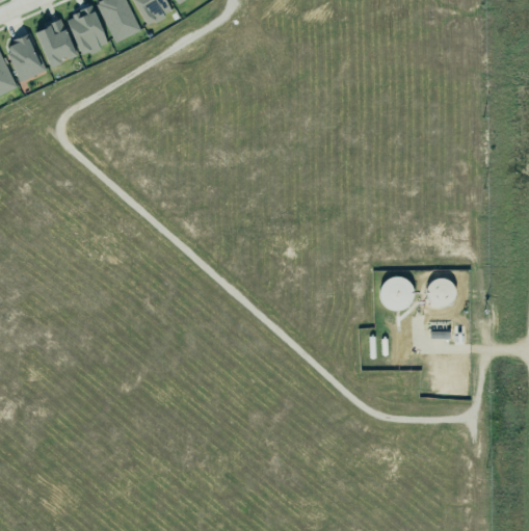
[(105,0),(97,4),(116,44),(142,31),(126,0),(105,0)]
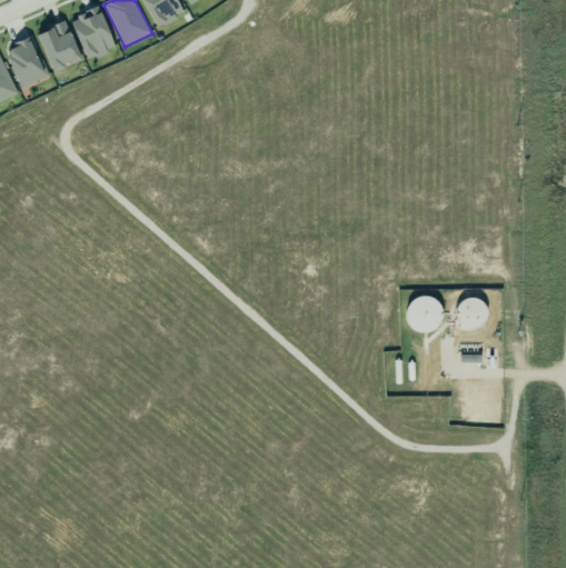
[(186,13),(178,0),(141,0),(158,29),(186,13)]
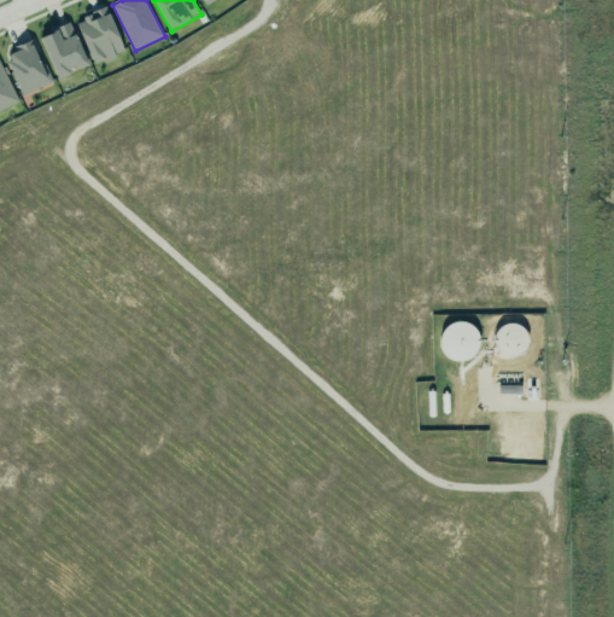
[(93,64),(76,24),(85,21),(82,18),(91,15),(92,19),(97,17),(94,12),(105,7),(124,50),(115,54),(116,58),(104,64),(103,60),(93,64)]
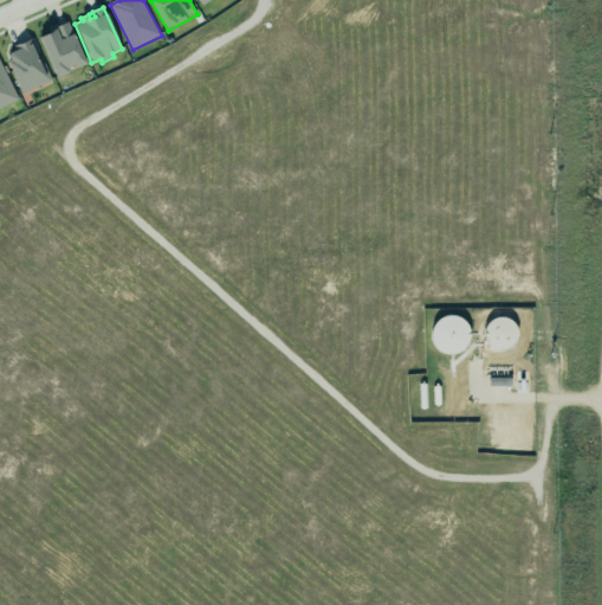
[(56,78),(39,38),(47,33),(47,32),(57,29),(57,27),(68,21),(86,64),(77,68),(76,63),(66,68),(68,72),(56,78)]
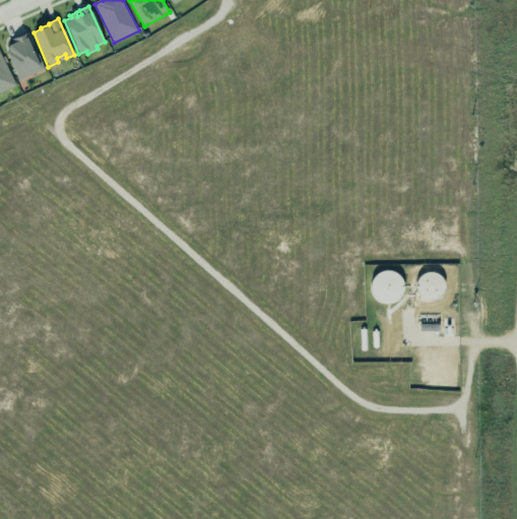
[(19,80),(44,72),(30,36),(6,44),(19,80)]
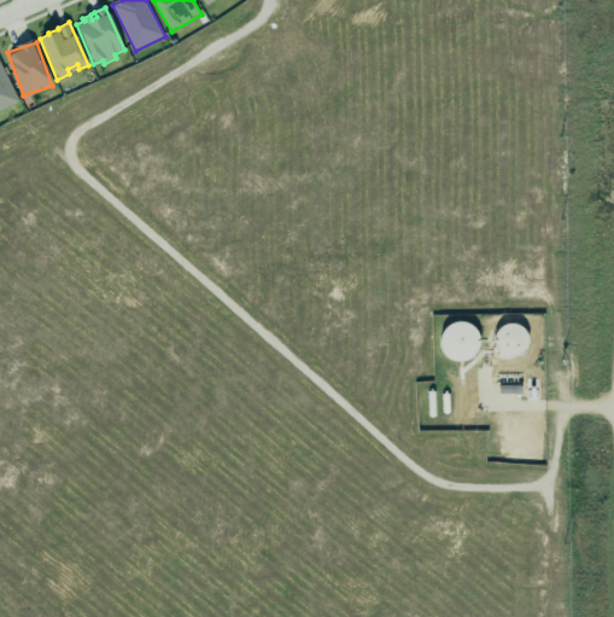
[(0,112),(22,103),(0,60),(0,112)]
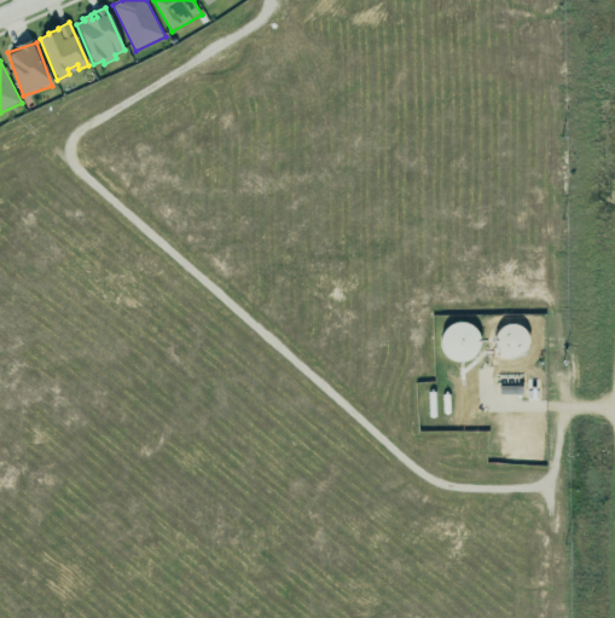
[(480,325),(445,324),(444,361),(479,362),(480,325)]
